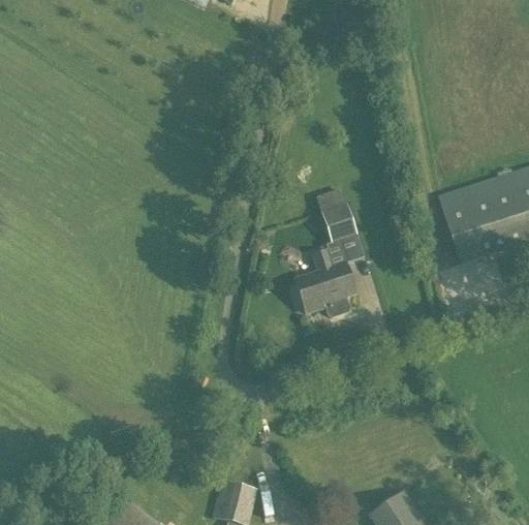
[(528,182),(519,186),(517,182),(502,186),(503,191),(441,210),(459,264),(518,244),(521,253),(528,250),(528,182)]
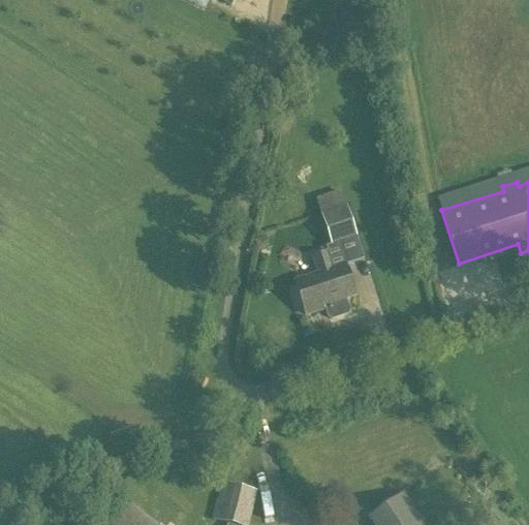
[(331,241),(356,233),(341,186),(315,195),(331,241)]
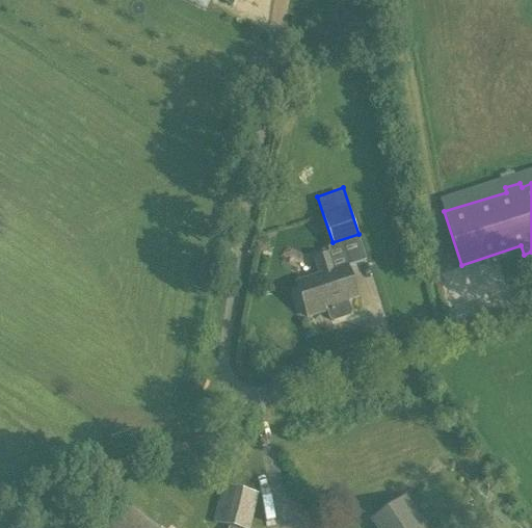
[(327,304),(333,318),(351,312),(347,297),(356,294),(342,246),(314,255),(319,271),(295,279),(307,315),(322,310),(320,306),(327,304)]
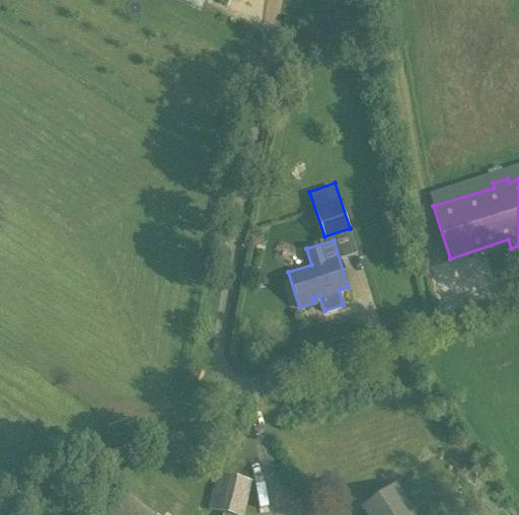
[(242,514),(251,479),(215,469),(212,484),(204,483),(200,504),(242,514)]
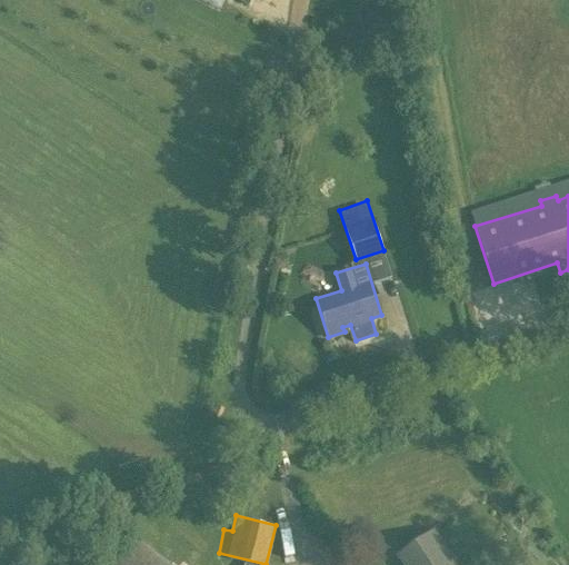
[(403,564),(450,564),(443,555),(449,552),(432,528),(397,554),(403,564)]
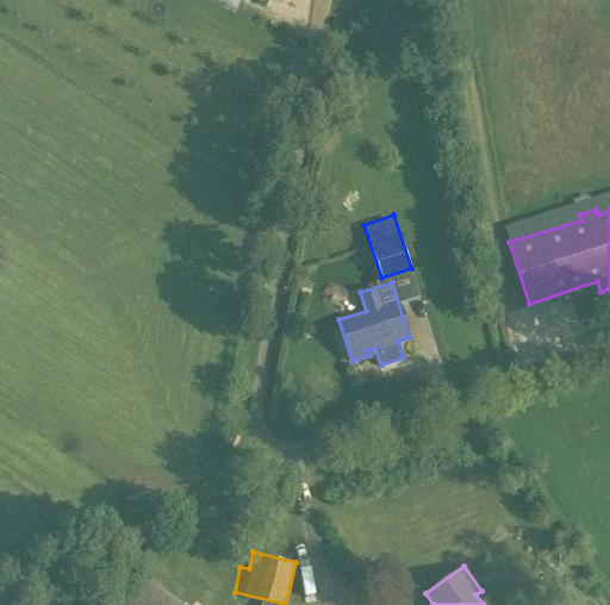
[(188,604),(143,571),(118,604),(188,604)]
